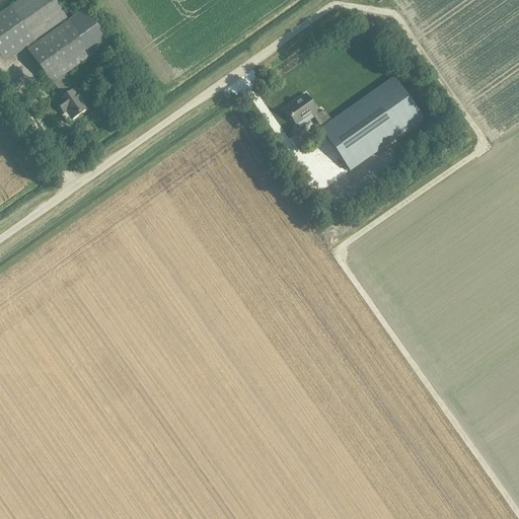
[(34,43),(65,20),(51,0),(20,0),(10,7),(0,14),(0,55),(12,58),(34,43)]
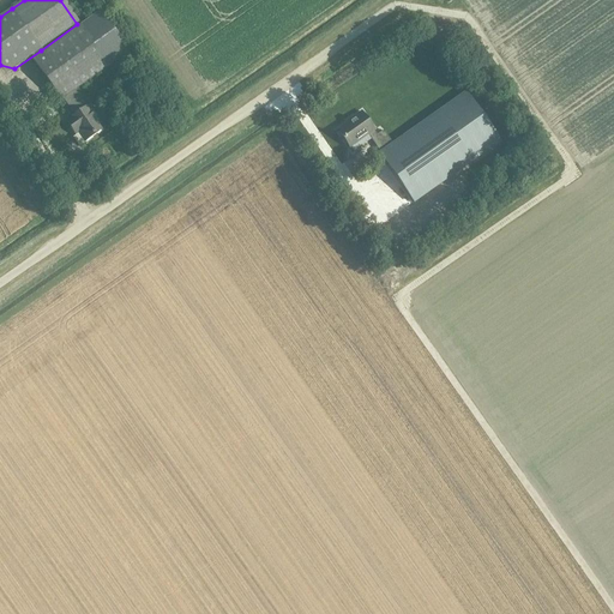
[(109,66),(127,54),(98,13),(34,59),(62,100),(64,100),(78,89),(109,66)]
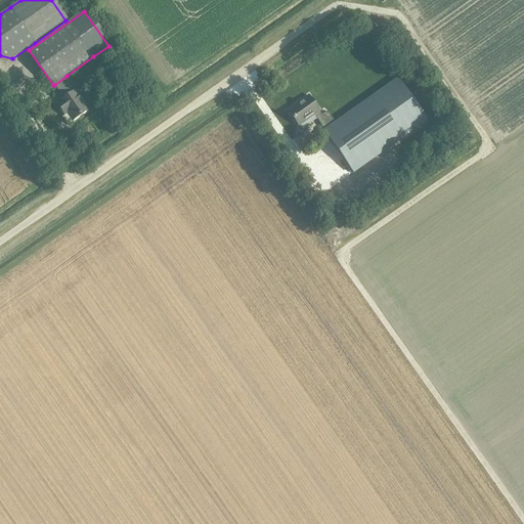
[(67,76),(54,85),(61,95),(62,95),(64,98),(57,104),(64,115),(67,114),(73,121),(88,110),(83,102),(84,101),(77,91),(67,76)]
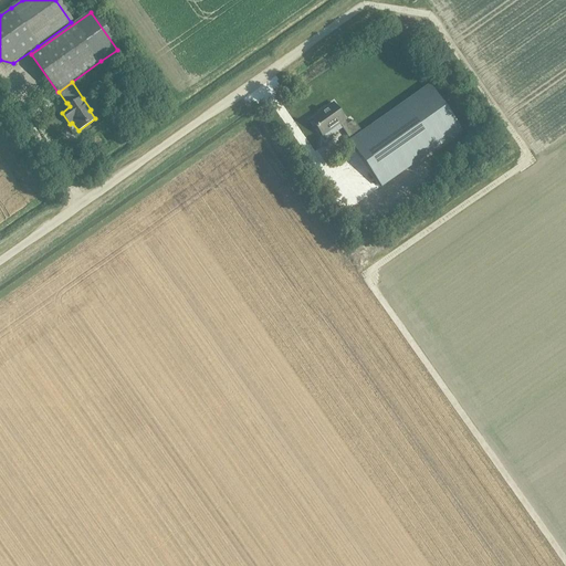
[(363,134),(352,142),(350,143),(381,187),(461,130),(429,86),(363,134)]
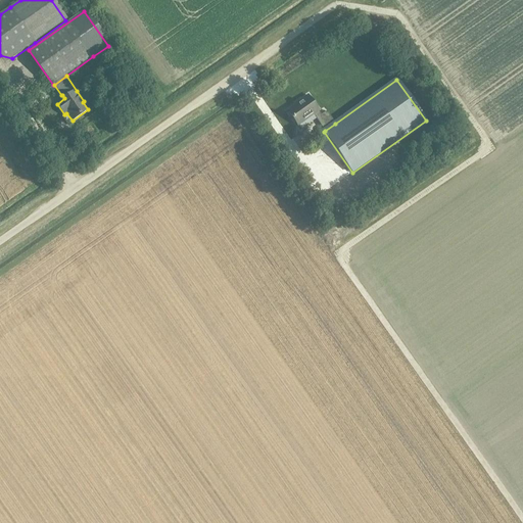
[(301,101),(288,111),(298,126),(315,114),(317,119),(316,119),(325,131),(335,124),(327,111),(321,115),(319,111),(307,96),(301,100),(301,101)]
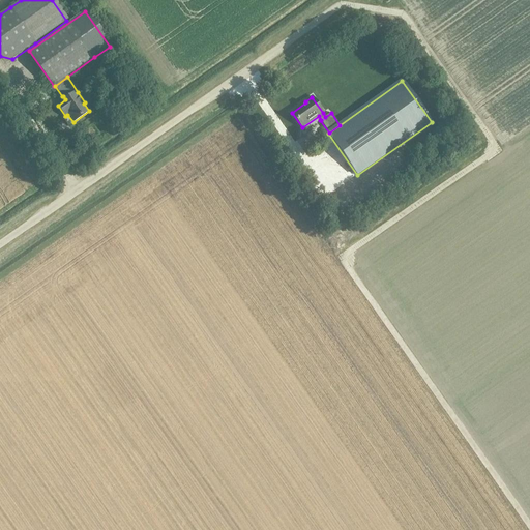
[(63,115),(58,118),(63,126),(68,123),(63,115)]
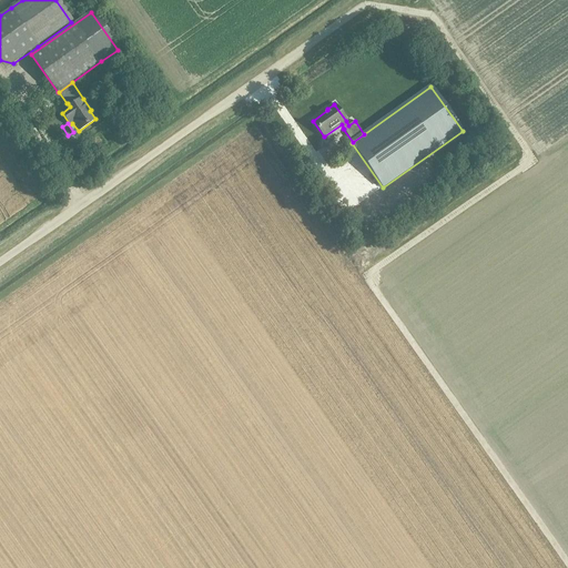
[(419,188),(426,184),(422,175),(415,179),(419,188)]
